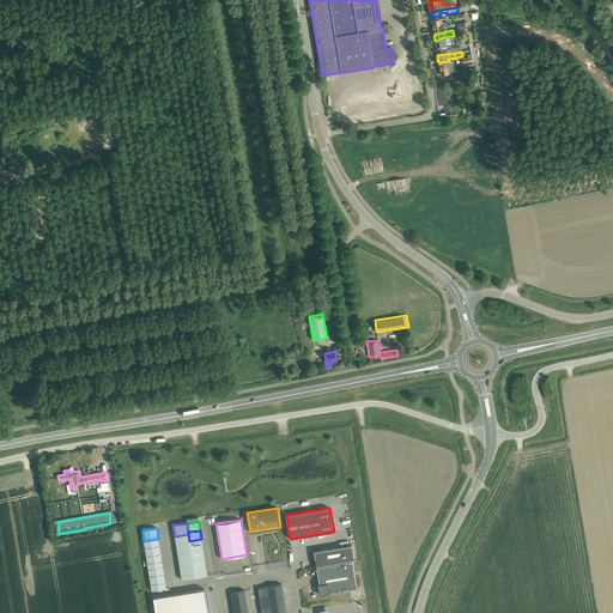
[(175,536),(176,547),(190,545),(189,541),(188,534),(175,536)]
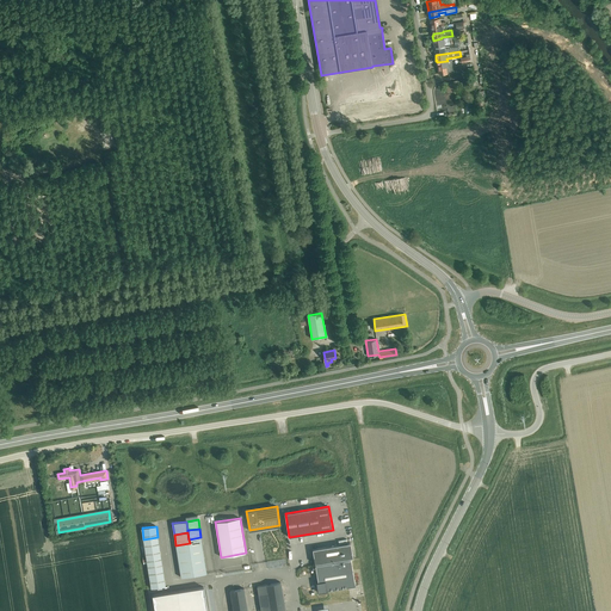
[(143,539),(146,549),(160,548),(158,537),(143,539)]
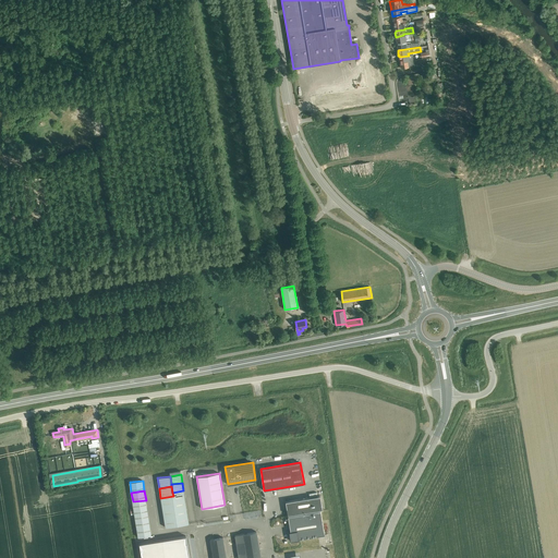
[(184,499),(183,490),(172,493),(173,496),(174,500),(184,499)]
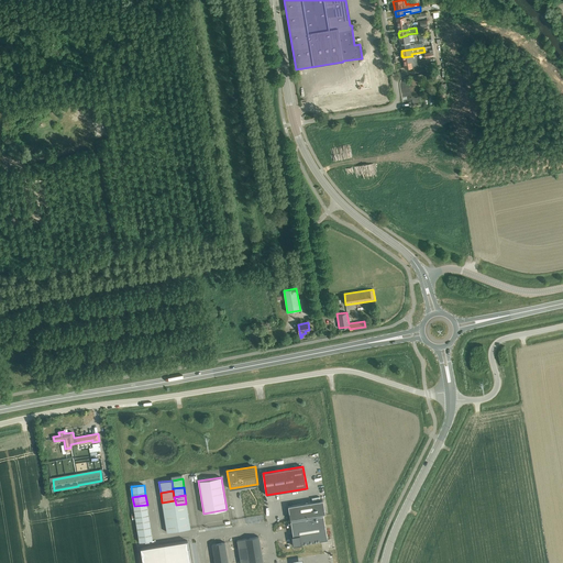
[(162,503),(164,512),(176,510),(176,505),(175,500),(162,503)]
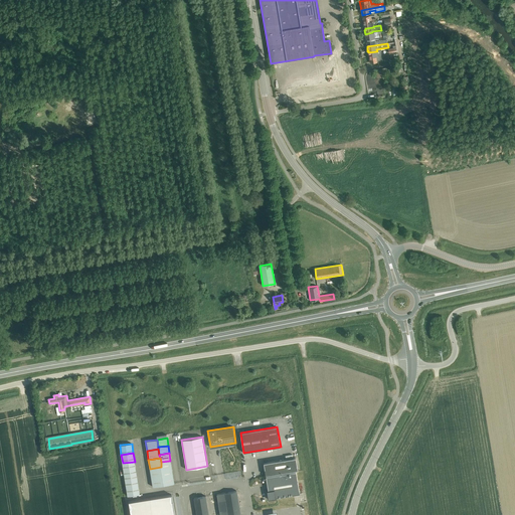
[(296,458),(264,463),(266,475),(298,470),(296,458)]
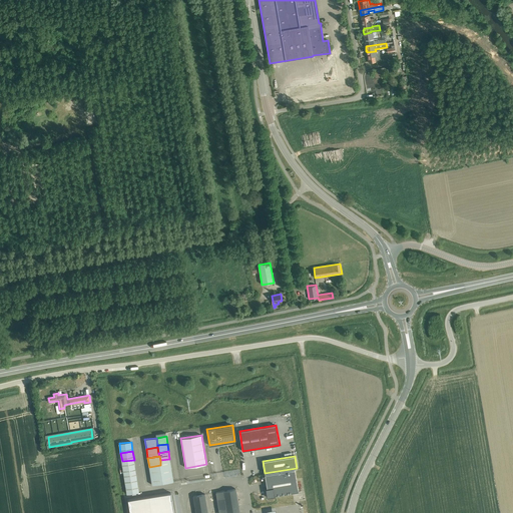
[(171,466),(169,459),(160,460),(160,465),(161,468),(171,466)]
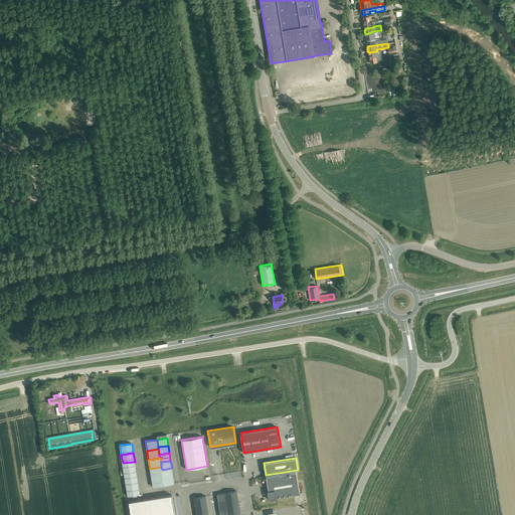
[(123,463),(124,470),(136,468),(135,462),(123,463)]
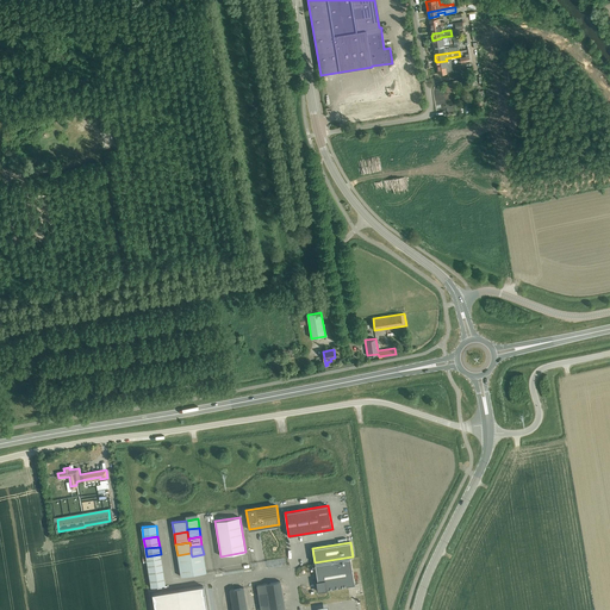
[(178,555),(178,560),(179,566),(193,564),(192,556),(191,553),(178,555)]
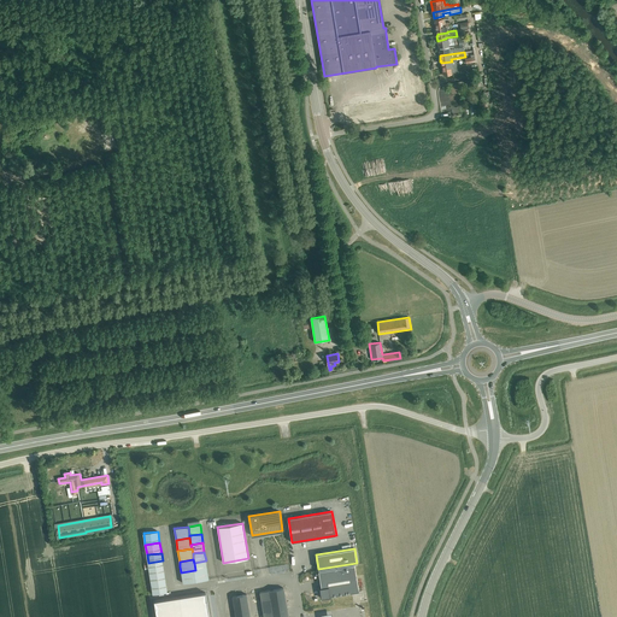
[(195,571),(207,570),(206,560),(194,563),(195,570),(195,571)]
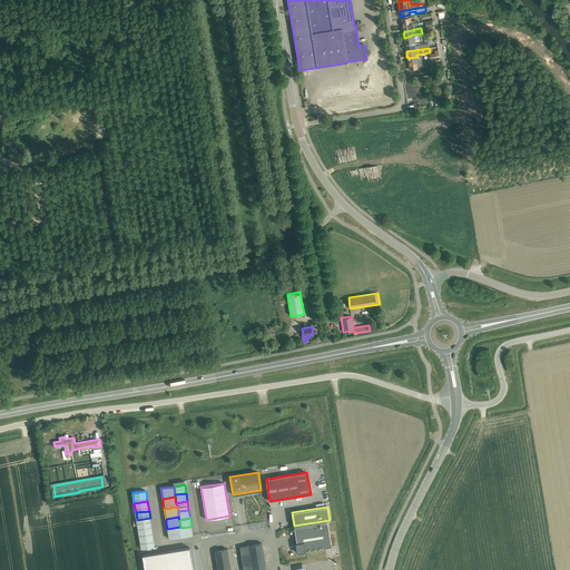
[(305,551),(332,547),(327,522),(294,528),(297,543),(295,543),(297,553),(305,551)]
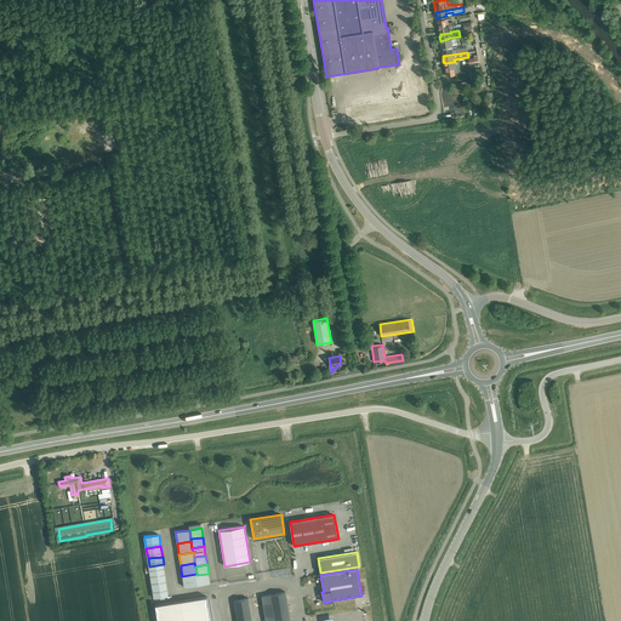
[(197,575),(197,574),(182,576),(184,587),(198,585),(197,575)]
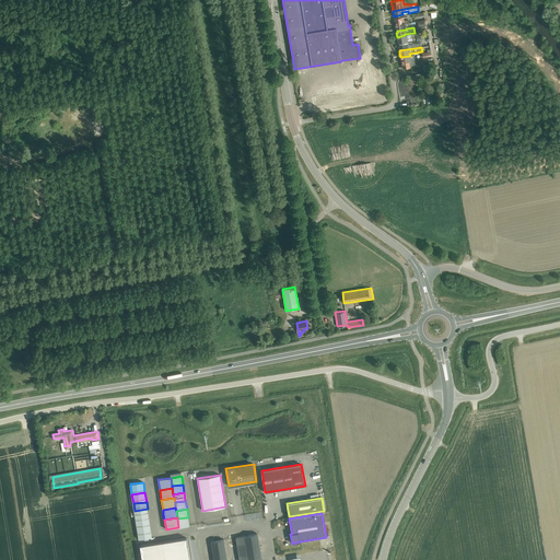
[(188,517),(177,518),(178,527),(189,526),(188,517)]
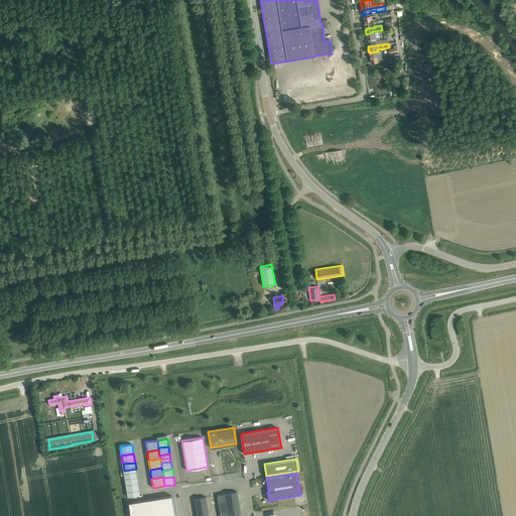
[(125,482),(126,488),(138,486),(137,480),(125,482)]
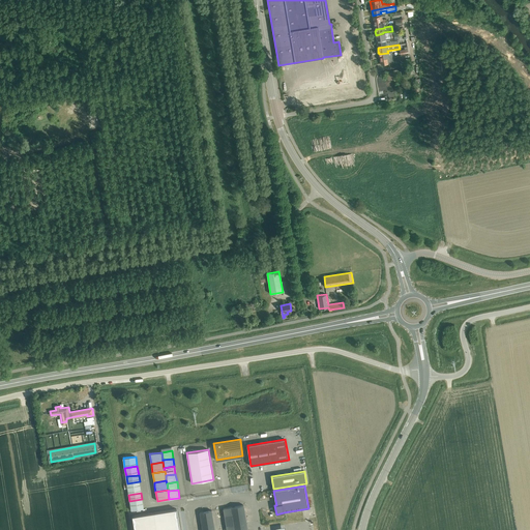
[(144,508),(142,499),(129,501),(131,510),(144,508)]
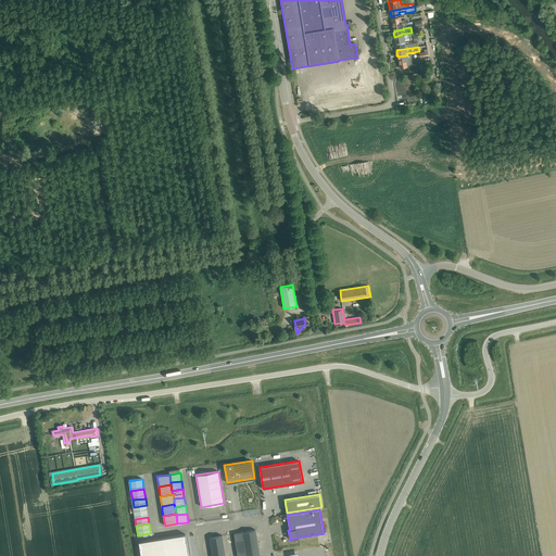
[(237,552),(237,555),(256,555),(260,555),(258,546),(255,530),(235,533),(236,541),(243,540),(245,551),(237,552)]
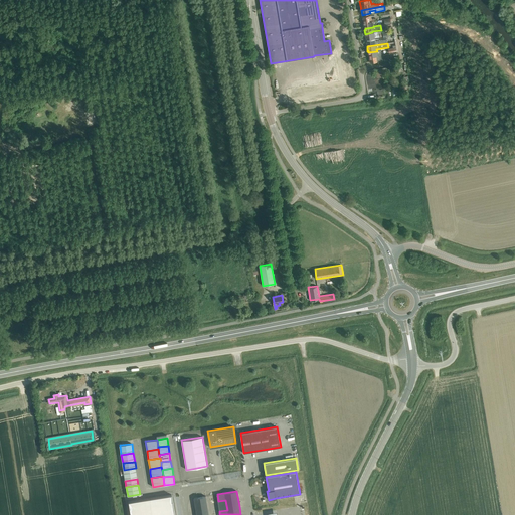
[(129,502),(130,514),(174,514),(172,495),(129,502)]
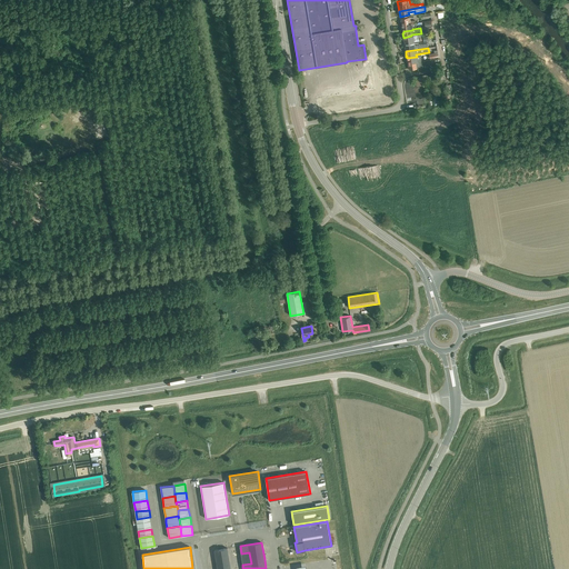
[(230,568),(228,548),(215,550),(217,568),(230,568)]
